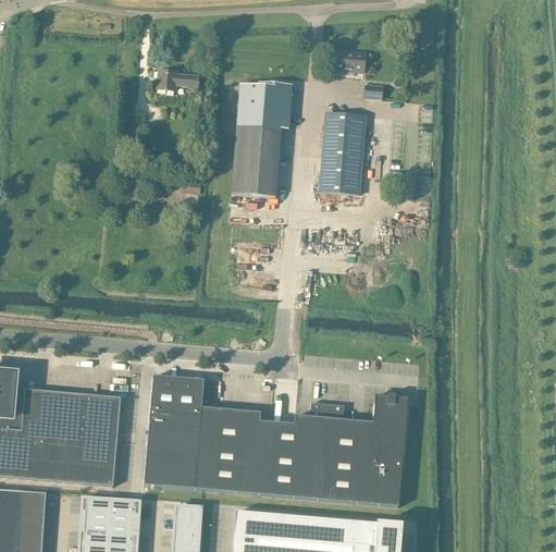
[(363,70),(365,50),(354,49),(354,50),(336,49),(335,68),(363,70)]
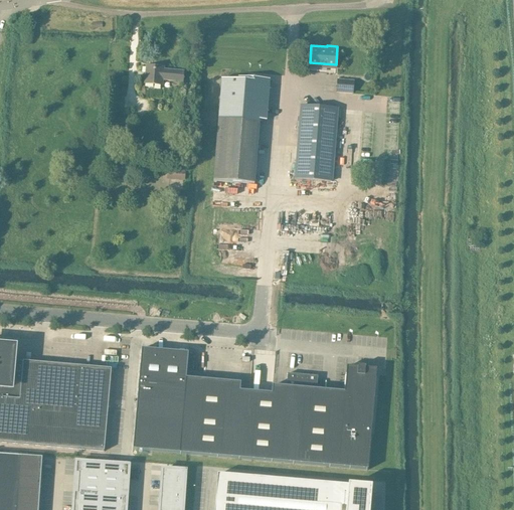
[(183,78),(184,69),(184,67),(160,65),(160,63),(147,62),(145,79),(164,80),(164,76),(183,78)]
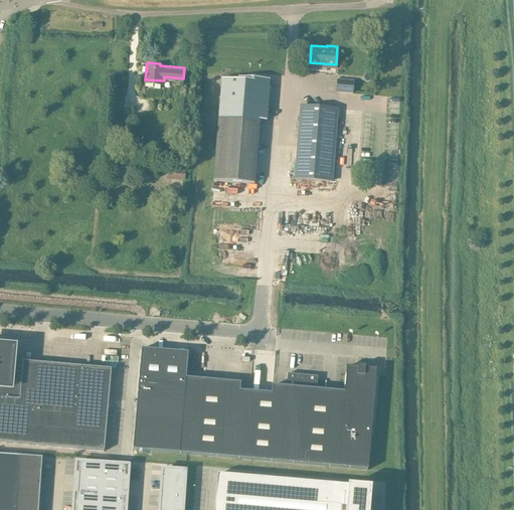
[(337,88),(353,89),(354,76),(338,75),(337,88)]
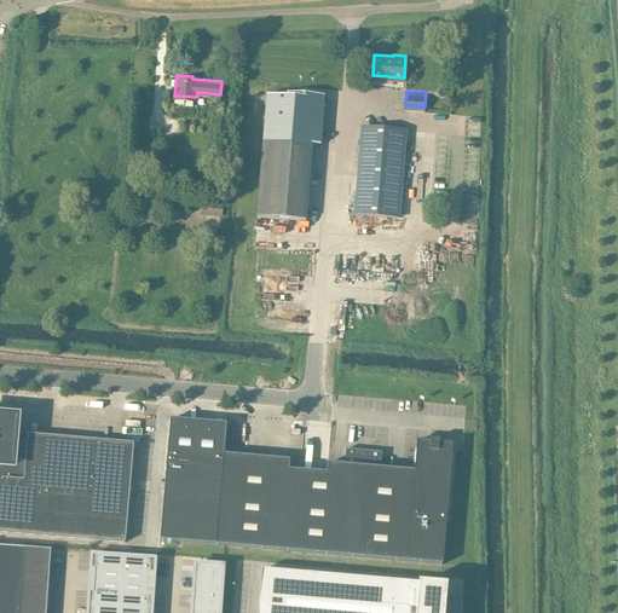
[(321,140),(323,110),(300,109),(299,117),(265,115),(258,212),(306,215),(312,139),(321,140)]
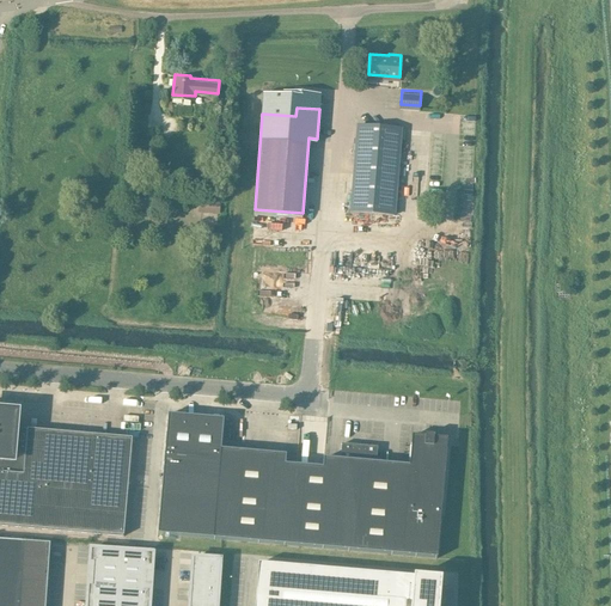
[(395,210),(402,124),(359,121),(352,207),(395,210)]
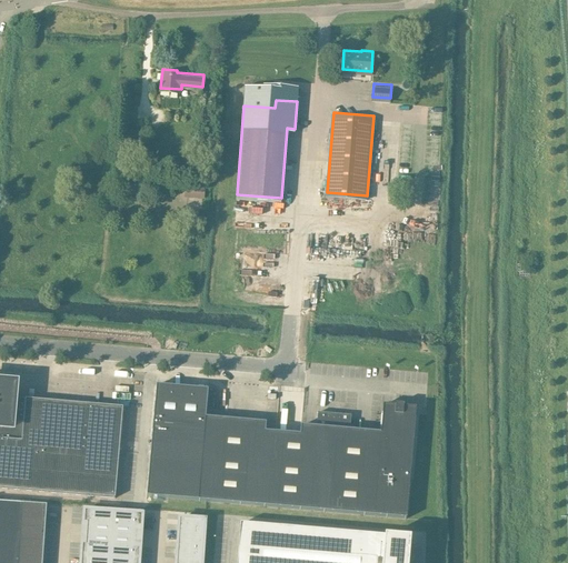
[(26,395),(15,394),(16,393),(15,393),(16,380),(0,379),(0,483),(116,493),(123,403),(26,394),(26,395)]
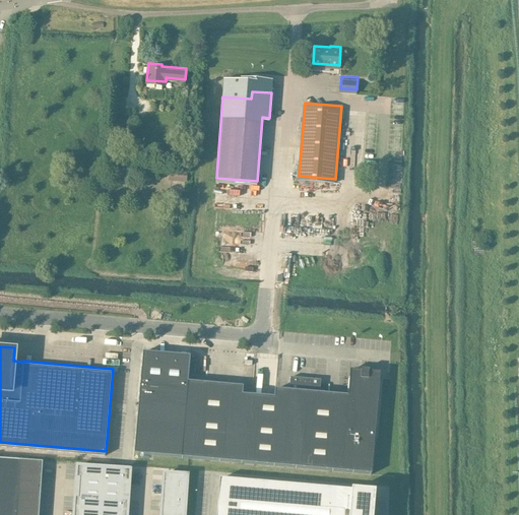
[(362,366),(362,367),(350,366),(350,374),(348,392),(320,389),(321,376),(290,373),(289,387),(275,385),(275,393),(243,391),(244,383),(188,378),(191,352),(143,348),(135,450),(352,468),(371,470),(372,470),(376,424),(380,376),(381,369),(370,368),(370,367),(362,366)]
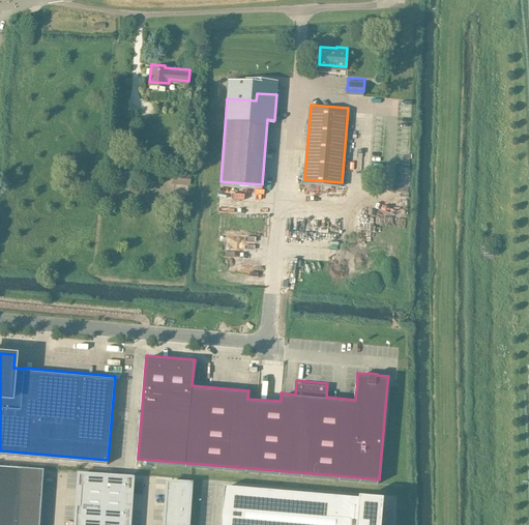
[(0,524),(39,524),(43,467),(23,465),(0,463),(0,524)]
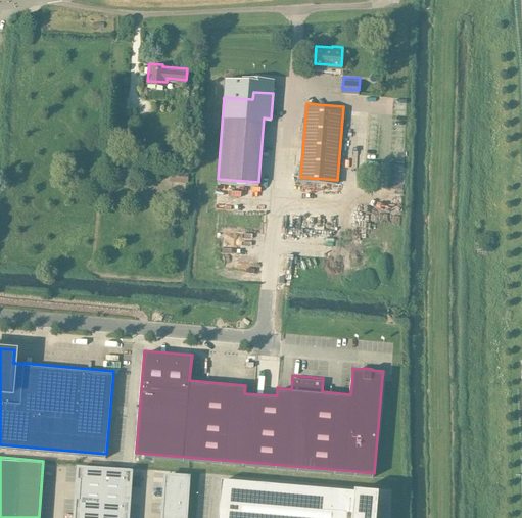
[(128,517),(130,498),(129,498),(127,498),(128,478),(130,479),(131,479),(132,467),(79,464),(78,476),(79,476),(79,475),(81,475),(80,495),(78,495),(78,493),(77,493),(75,517),(76,517),(78,517),(128,517)]
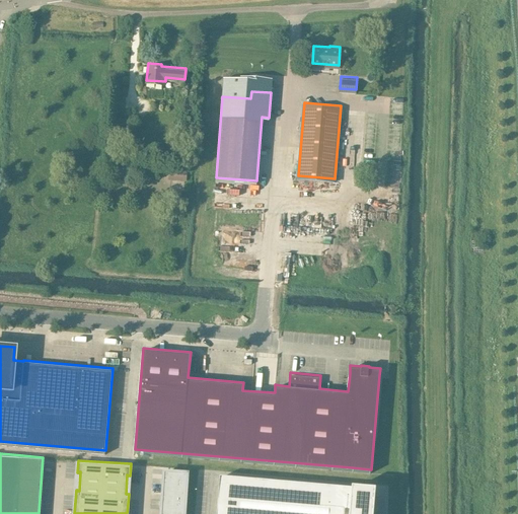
[(164,469),(161,513),(183,513),(188,470),(164,469)]
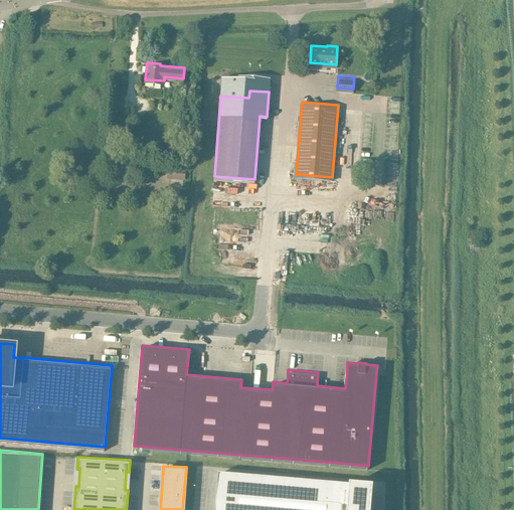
[(218,471),(214,509),(369,509),(372,484),(218,471)]
